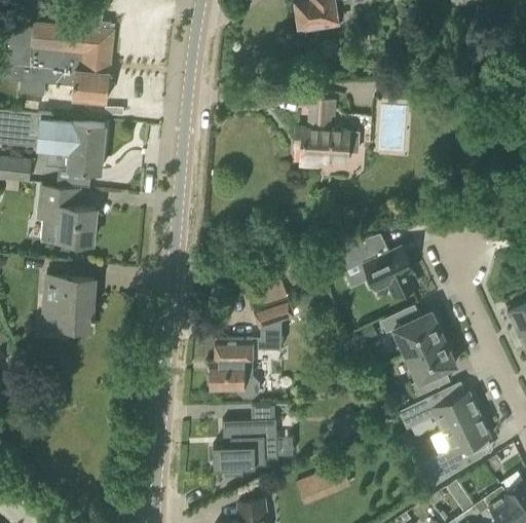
[(303,24),(304,28),(339,23),(335,0),(347,0),(348,2),(362,0),(294,0),(298,24),(303,24)]
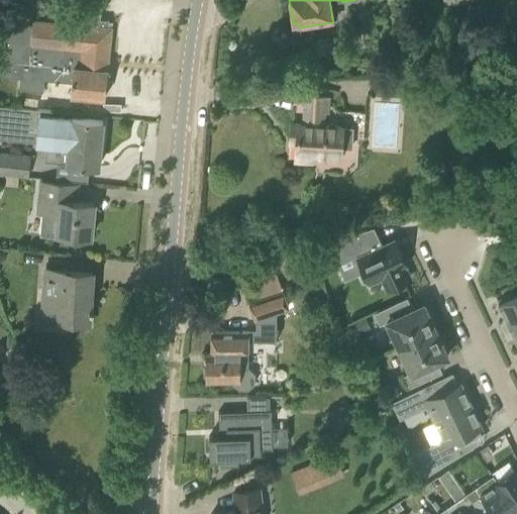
[(101,14),(83,5),(80,4),(58,12),(57,22),(32,21),(32,22),(0,32),(0,62),(21,64),(19,92),(43,94),(44,82),(72,85),(71,97),(105,100),(107,72),(106,72),(111,30),(99,29),(101,14)]
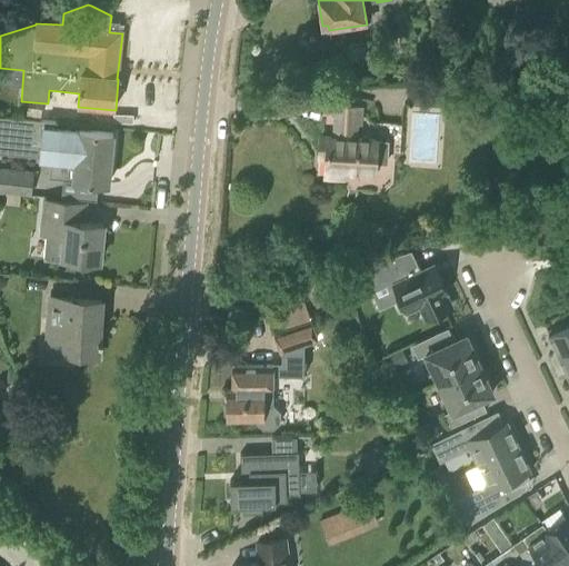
[(321,139),(319,159),(327,160),(326,178),(343,179),(345,179),(345,175),(375,177),(376,165),(386,166),(388,141),(378,140),(369,140),(369,137),(359,137),(359,132),(360,110),(337,109),(335,140),(321,139)]
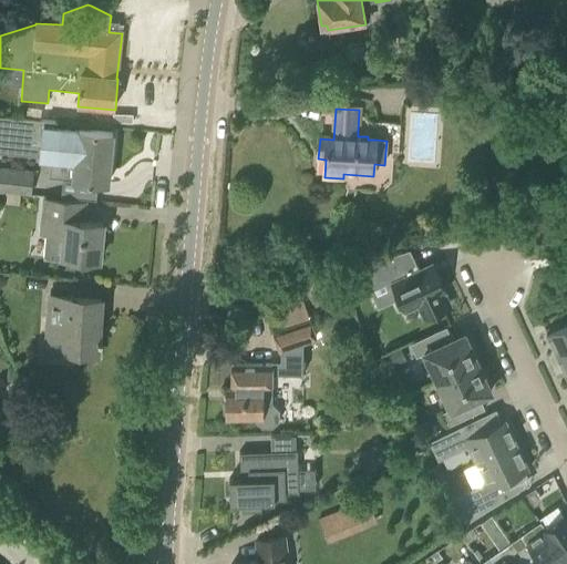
[(0,154),(51,160),(49,180),(73,182),(73,183),(107,186),(112,135),(75,132),(55,130),(57,123),(0,118),(0,154)]
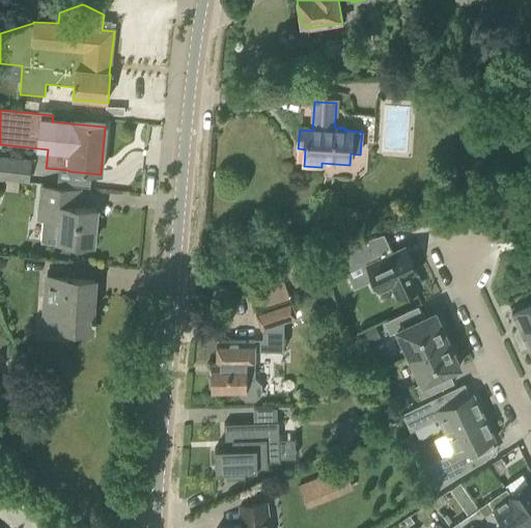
[(0,160),(0,181),(28,184),(30,164),(0,160)]
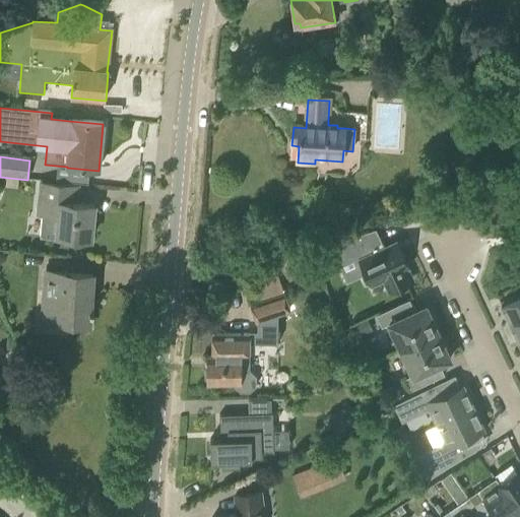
[(41,239),(58,241),(58,238),(91,241),(94,206),(76,204),(78,188),(41,185),(38,216),(43,216),(41,239)]
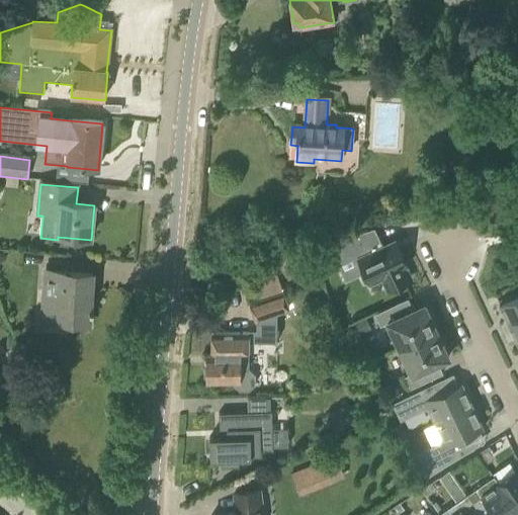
[(364,284),(369,282),(369,284),(381,278),(387,291),(410,281),(404,268),(406,267),(396,244),(383,250),(374,231),(348,238),(329,247),(338,266),(353,259),(364,284)]
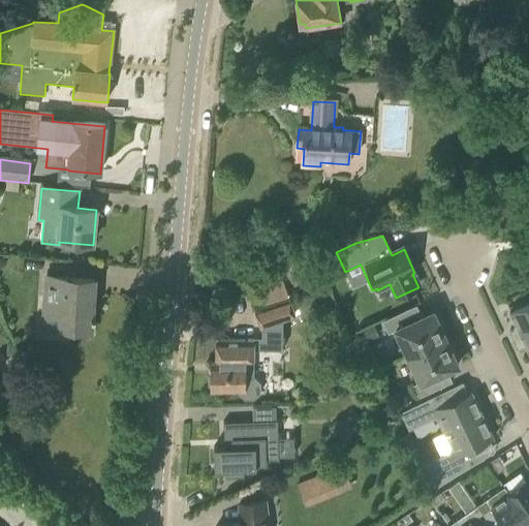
[(96,317),(92,316),(94,281),(43,278),(40,328),(91,330),(92,319),(96,320),(96,317)]
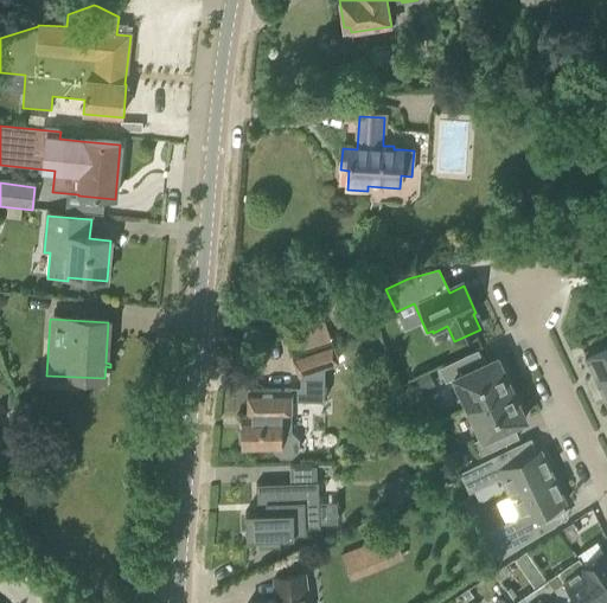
[(300,386),(324,387),(325,367),(339,361),(333,345),(293,360),(299,377),(301,376),(300,386)]
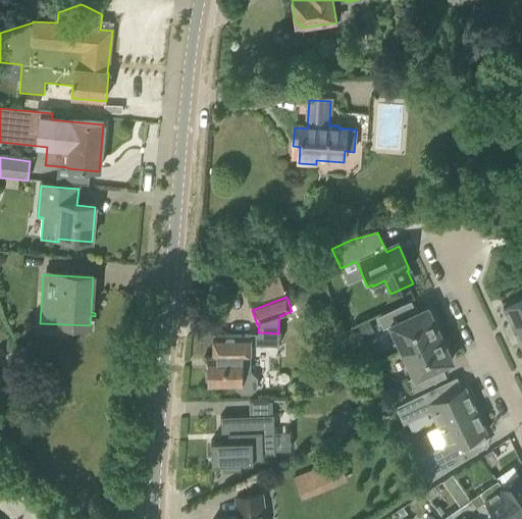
[(521,299),(503,308),(512,328),(521,323),(521,299)]
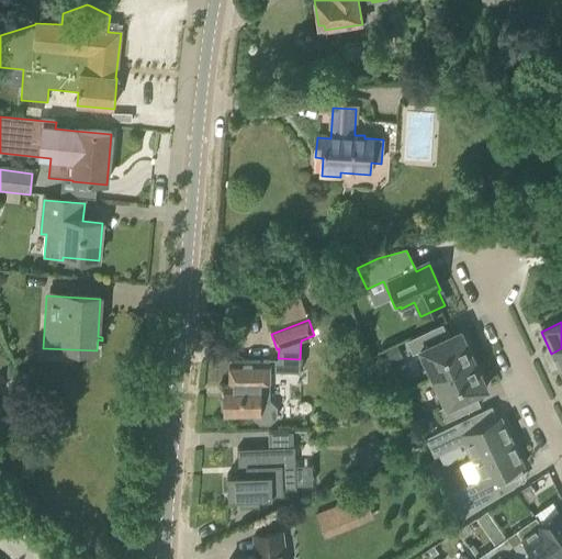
[(420,353),(434,380),(473,361),(460,333),(448,338),(442,326),(406,343),(413,357),(420,353)]
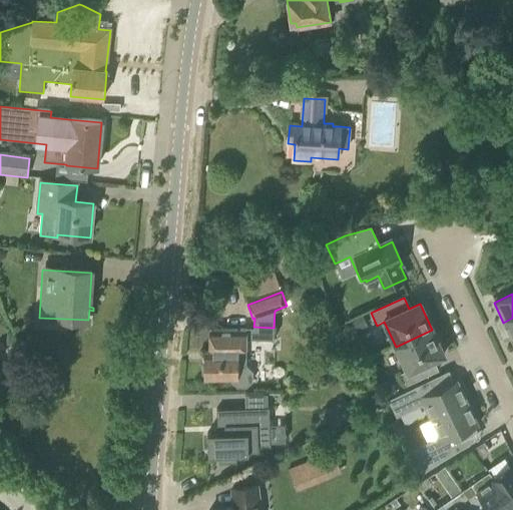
[(362,318),(350,323),(355,335),(367,330),(362,318)]
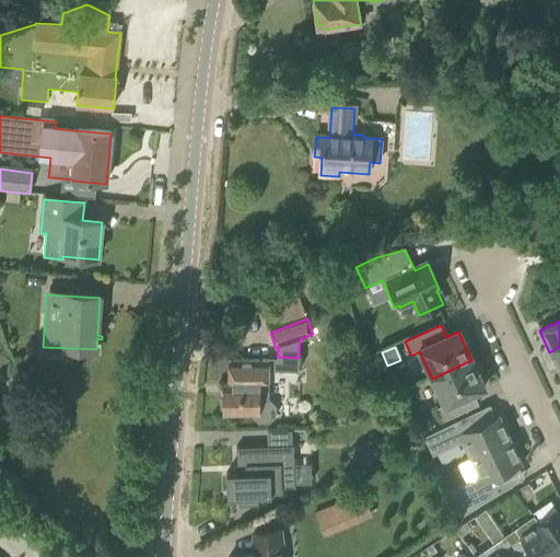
[(559,347),(549,352),(559,374),(559,373),(559,347)]
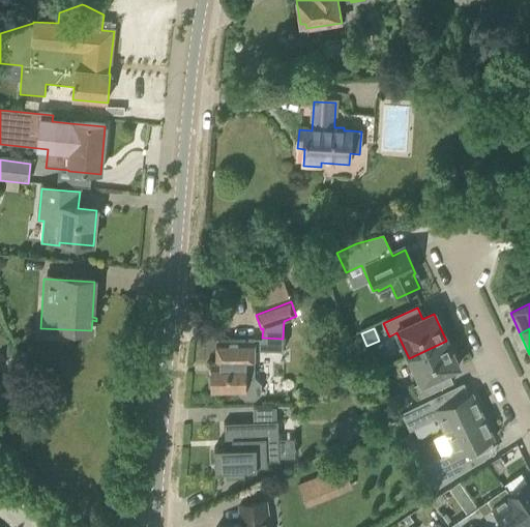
[(446,341),(409,358),(421,384),(413,387),(419,401),(453,384),(448,373),(459,368),(446,341)]
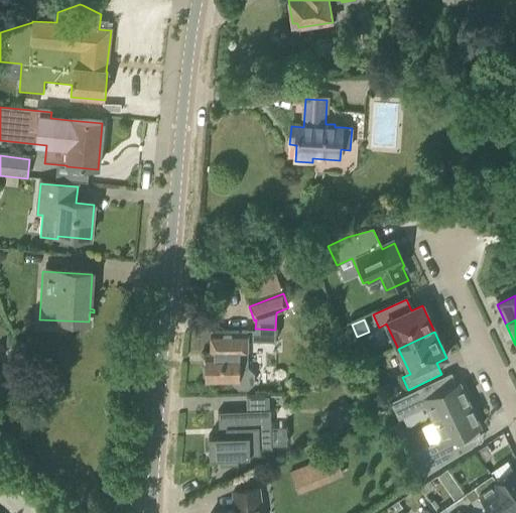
[(205,383),(225,383),(235,383),(235,387),(238,390),(246,390),(253,385),(254,376),(247,370),(246,334),(211,334),(211,355),(205,355),(205,383)]
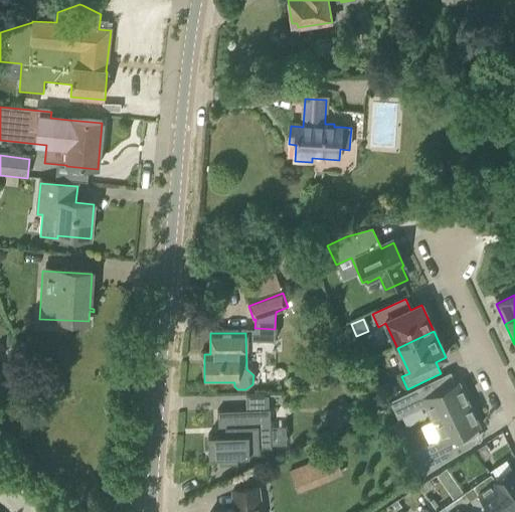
[(469,405),(459,383),(437,393),(432,383),(390,403),(398,420),(421,408),(426,410),(433,422),(469,405)]
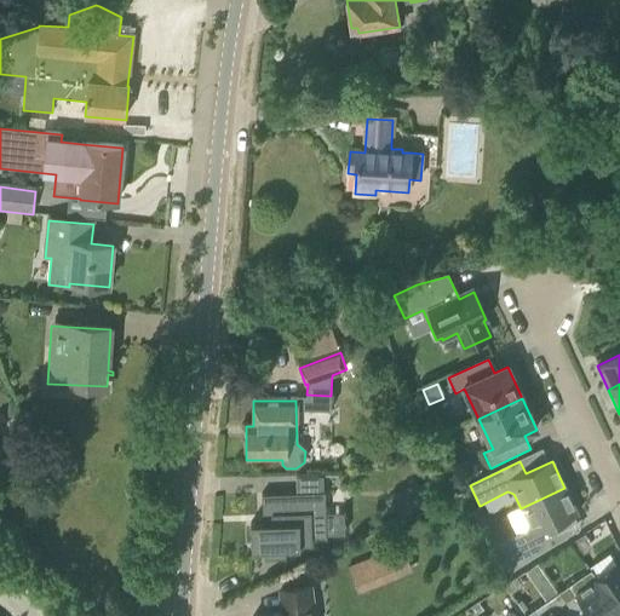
[(429,505),(418,484),(390,499),(400,519),(429,505)]
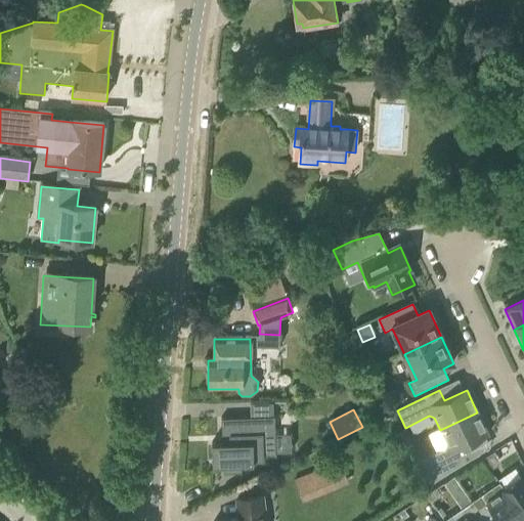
[(488,436),(477,413),(440,430),(446,444),(444,449),(421,462),(432,484),(472,460),(466,446),(488,436)]
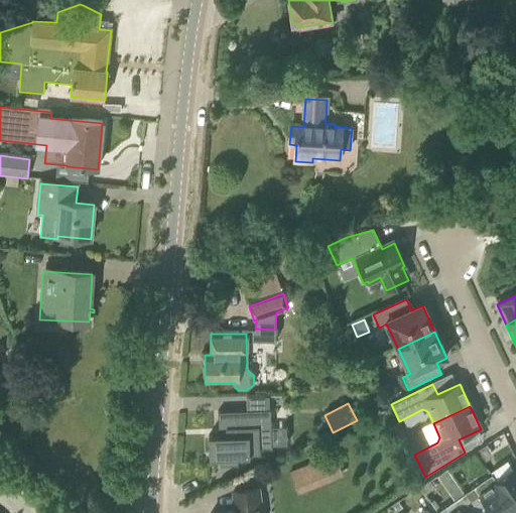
[(272,451),(271,412),(218,414),(219,432),(222,431),(222,437),(209,437),(210,460),(220,460),(220,468),(238,468),(238,459),(250,459),(250,455),(259,455),(259,451),(272,451)]
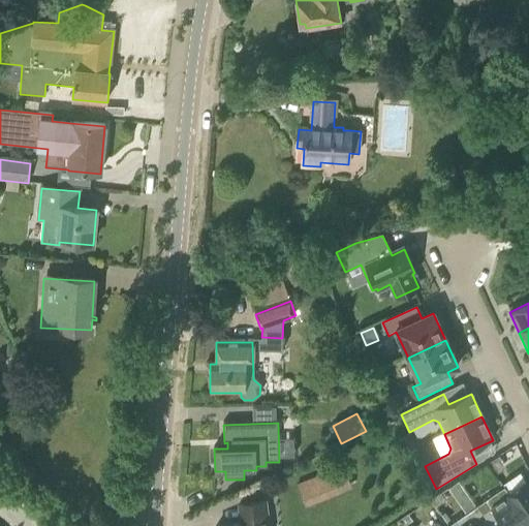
[(494,461),(487,465),(494,475),(500,470),(494,461)]
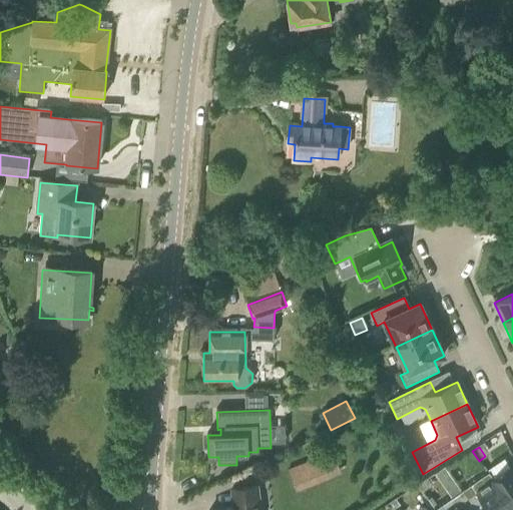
[(287,472),(296,493),(341,474),(332,453),(287,472)]
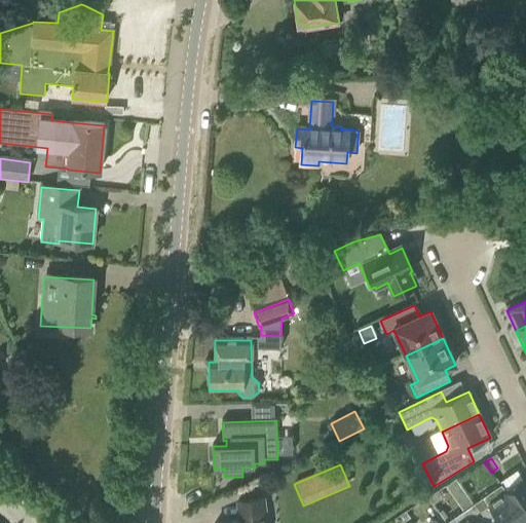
[(525,488),(522,482),(504,494),(523,522),(525,522),(525,488)]
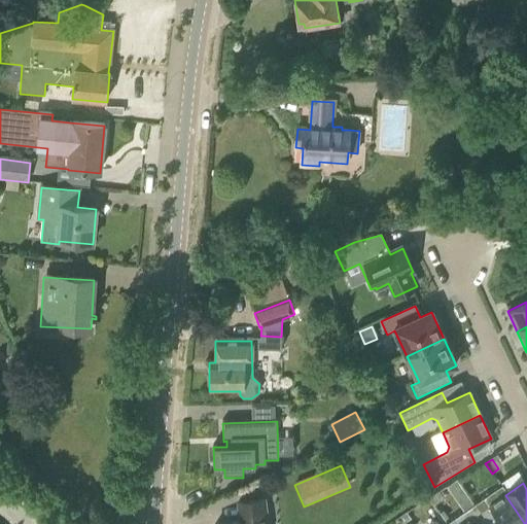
[(485,499),(473,507),(486,523),(493,523),(497,521),(499,523),(524,523),(505,495),(489,505),(485,499)]
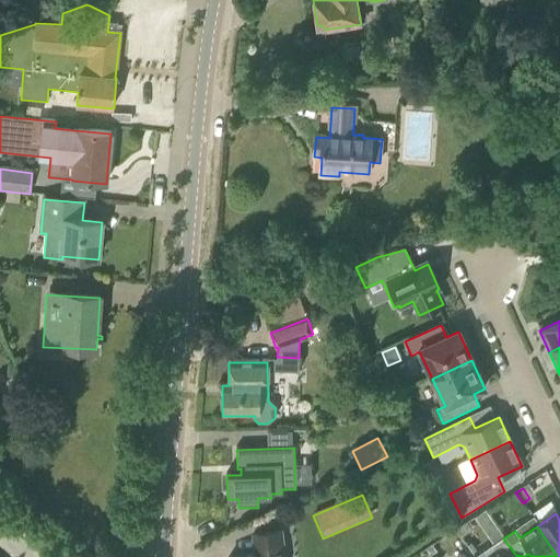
[(284,556),(281,533),(253,536),(256,556),(284,556)]
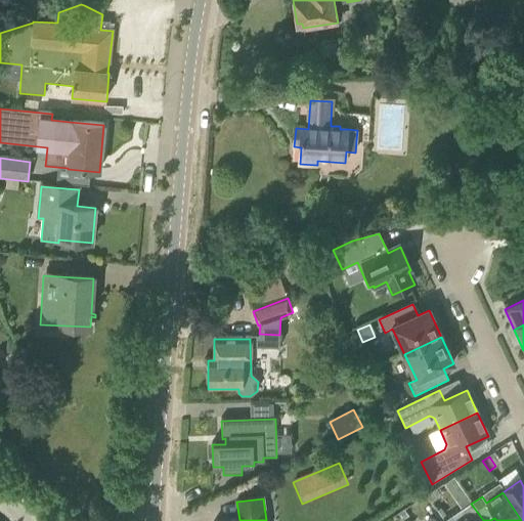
[(465,518),(461,520),(483,520),(471,504),(460,512),(465,518)]
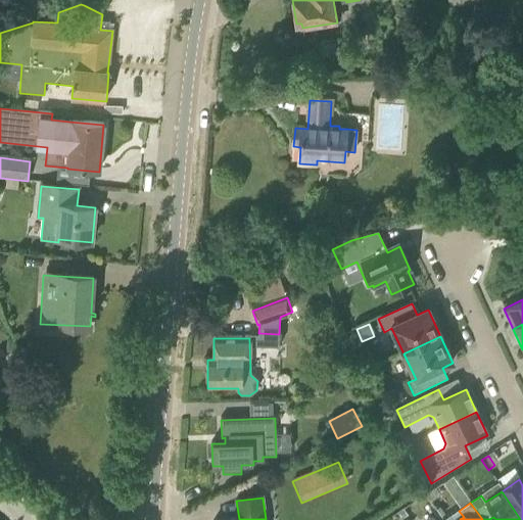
[(403,510),(397,514),(400,519),(402,519),(407,516),(403,510)]
